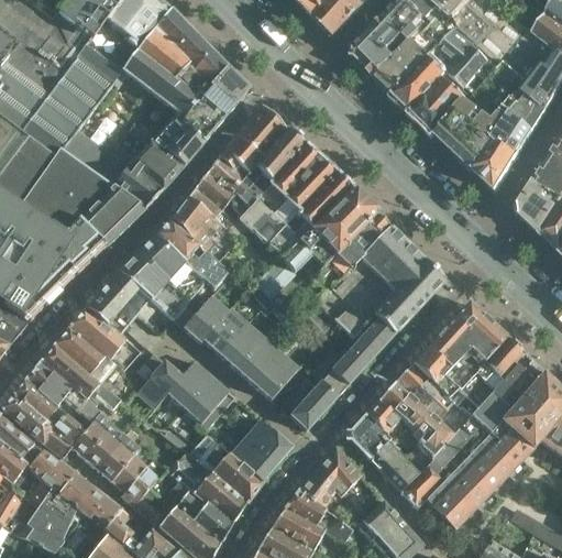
[(0,80),(2,83),(0,86),(0,116),(20,131),(29,135),(30,134),(54,152),(61,146),(63,148),(78,128),(113,80),(116,78),(168,10),(156,0),(120,0),(92,37),(76,56),(50,93),(7,61),(0,67),(0,80)]
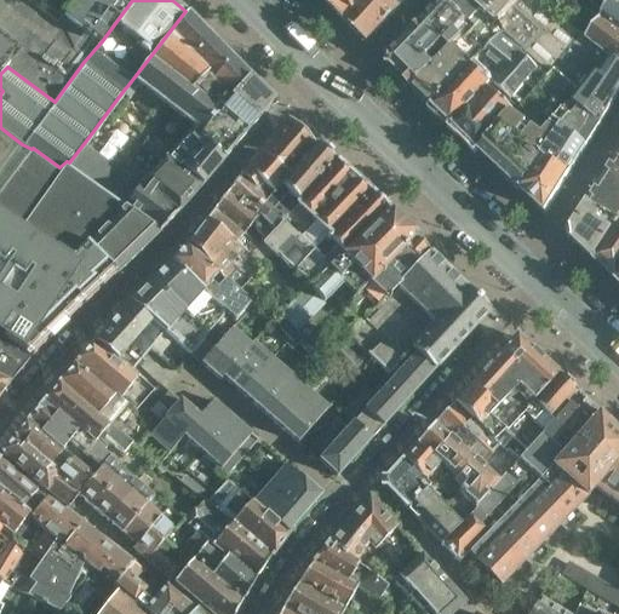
[(72,0),(63,12),(57,18),(53,17),(47,12),(7,67),(55,102),(84,62),(102,41),(132,0),(72,0)]
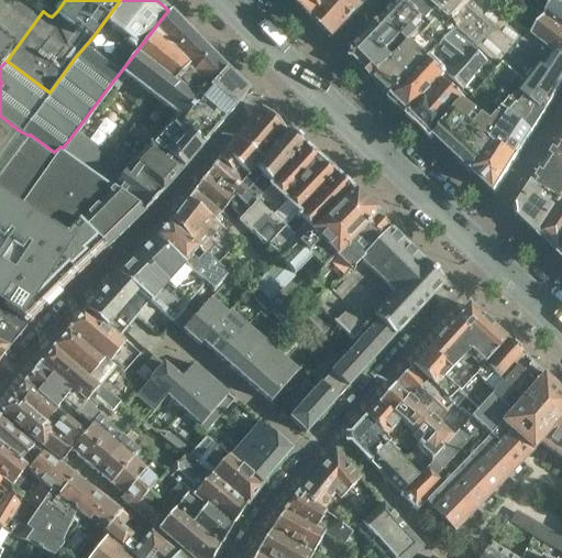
[(301,0),(317,15),(327,7),(324,3),(327,0),(301,0)]
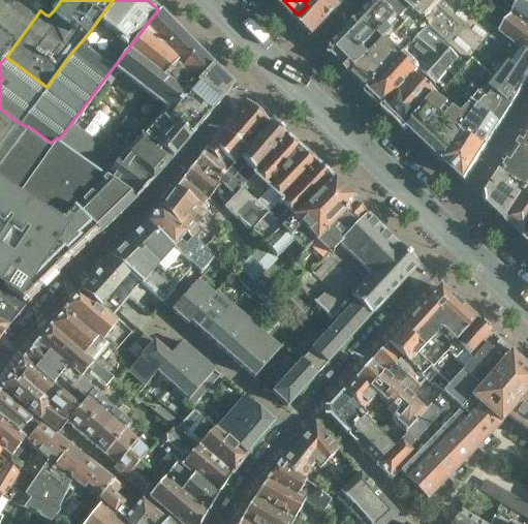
[(307,6),(298,14),(314,31),(341,1),(342,0),(307,0),(305,3),(307,6)]
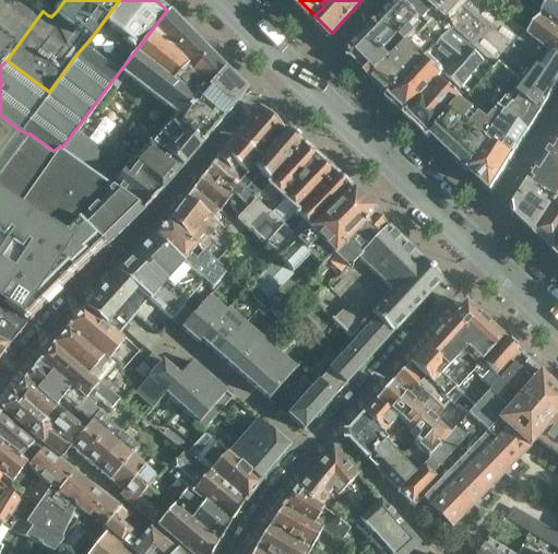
[(382,15),(407,39),(411,37),(418,30),(413,25),(422,15),(417,11),(417,9),(407,0),(398,0),(396,0),(382,15)]
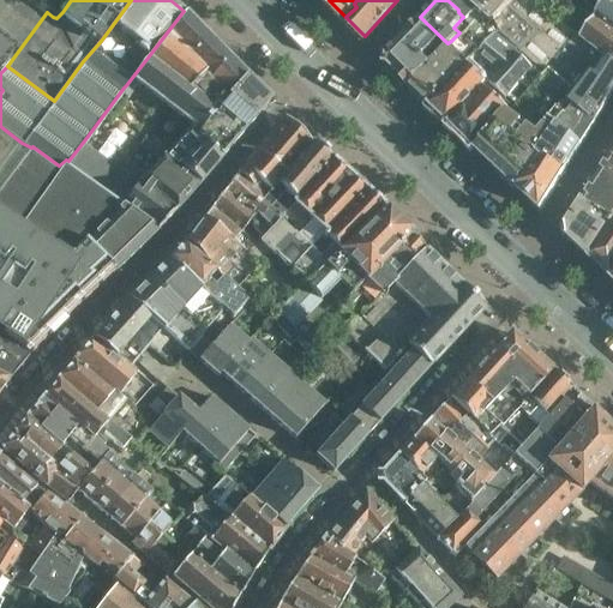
[(448,0),(458,10),(458,12),(463,17),(464,16),(468,19),(478,7),(481,11),(482,10),(472,0),(448,0)]
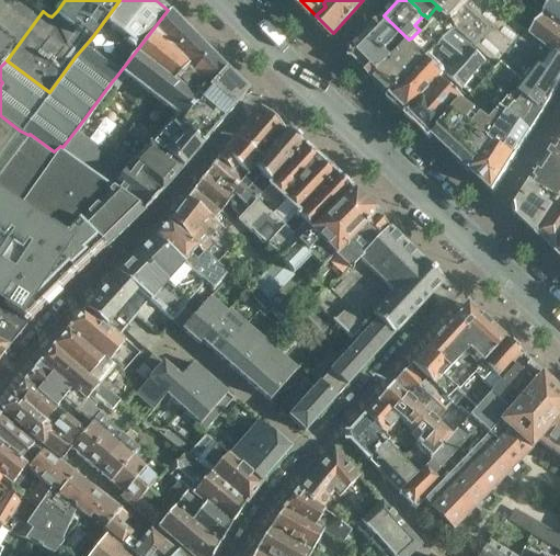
[(431,0),(441,9),(457,23),(454,27),(472,43),(490,58),(496,64),(527,27),(507,11),(503,14),(488,3),(490,0),(431,0)]
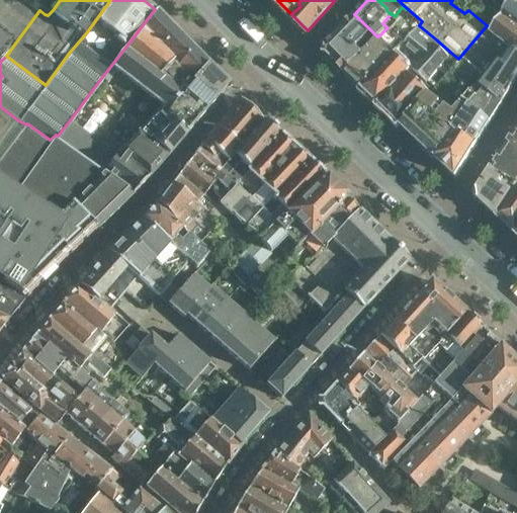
[(503,12),(516,21),(516,0),(487,0),(503,12)]
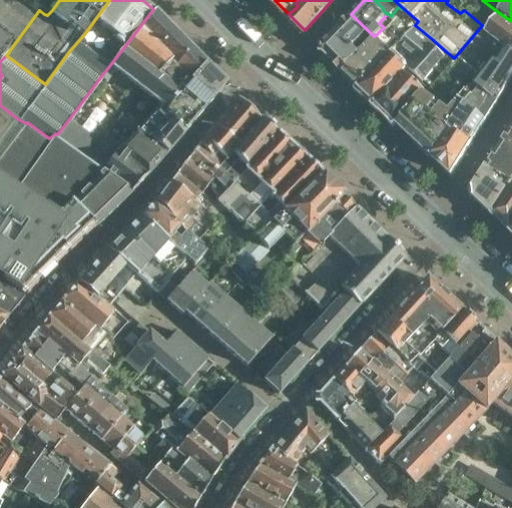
[(469,14),(486,27),(485,29),(506,44),(511,47),(511,21),(498,12),(493,19),(475,6),(469,14)]
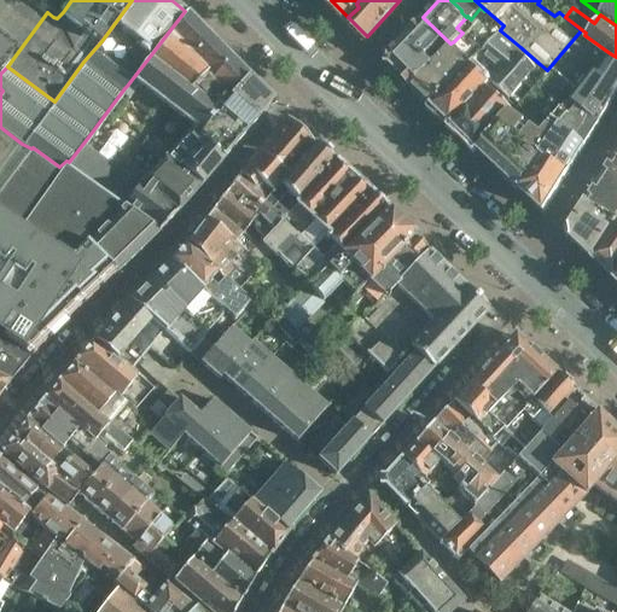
[(248,74),(185,11),(124,88),(131,94),(134,89),(153,105),(159,97),(192,122),(192,123),(199,130),(221,108),(231,97),(228,94),(248,74)]
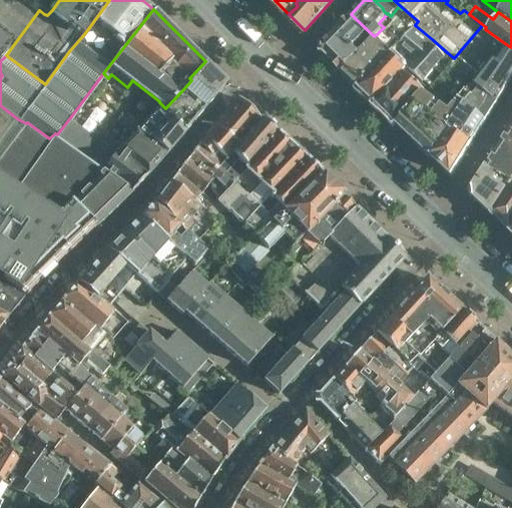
[(324,41),(325,48),(343,67),(374,36),(351,14),(324,41)]
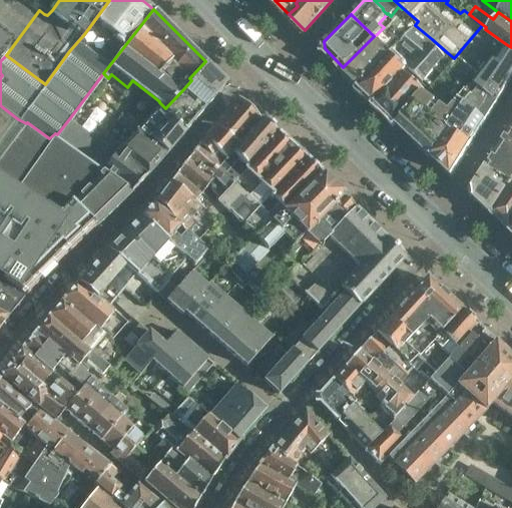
[(393,49),(359,82),(376,99),(432,39),(415,25),(393,49)]
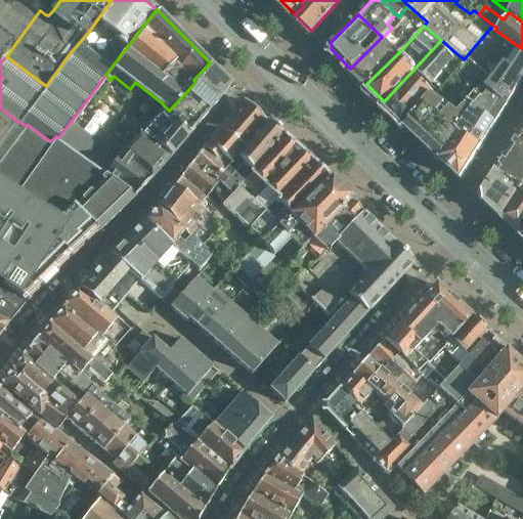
[(429,96),(406,123),(441,156),(466,123),(477,103),(483,95),(478,91),(485,81),(496,68),(504,57),(508,60),(517,45),(495,30),(491,27),(464,60),(441,86),(431,97),(429,96)]
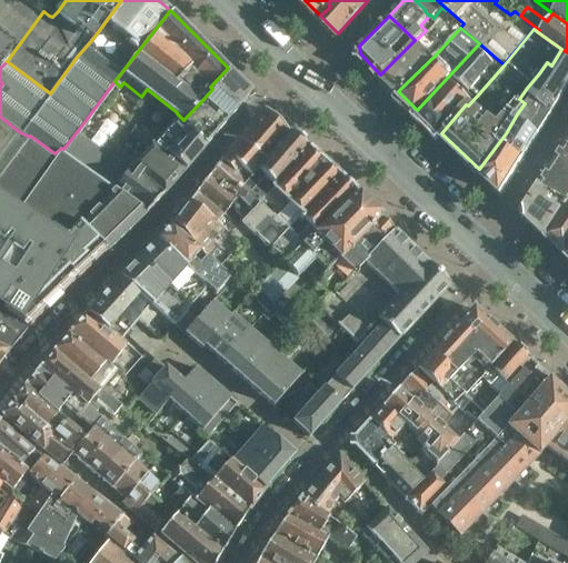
[(415,40),(380,74),(398,91),(436,54),(418,38),(415,40)]
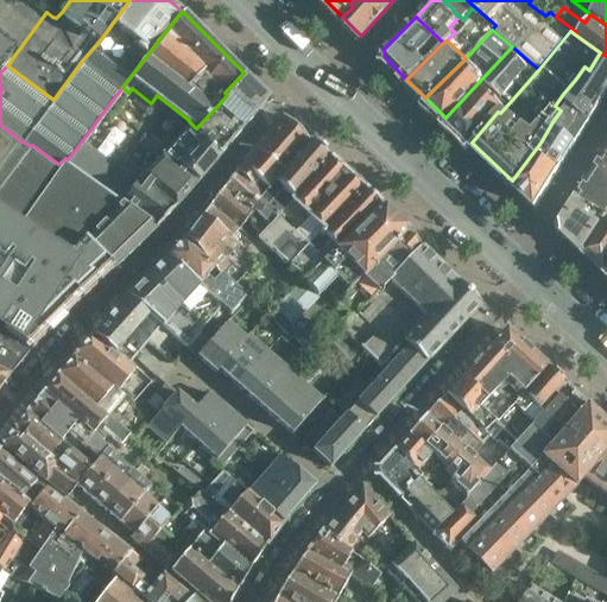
[(512,46),(446,118),(472,143),(498,112),(500,113),(506,106),(512,99),(505,93),(531,63),(512,46)]
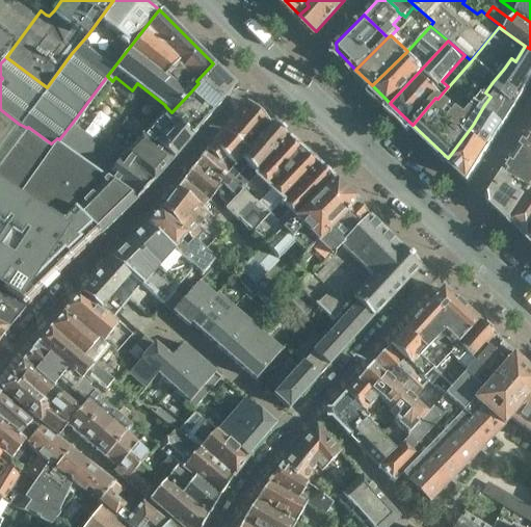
[(526,85),(530,77),(530,49),(525,46),(515,61),(511,58),(504,69),(526,85)]
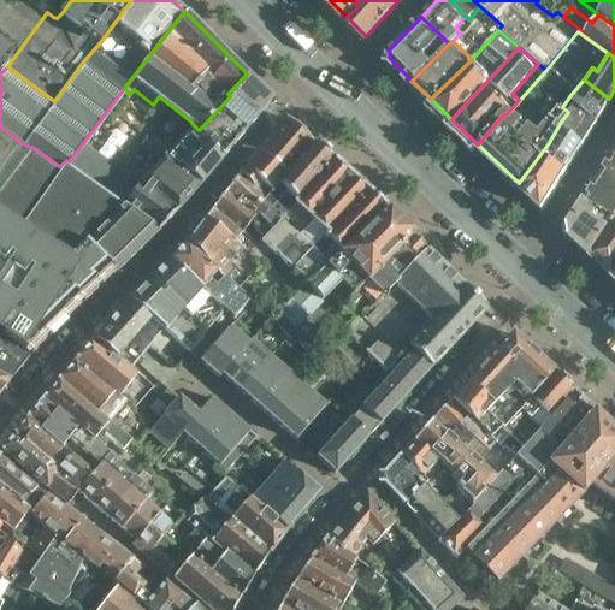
[(199,130),(223,154),(271,99),(247,73),(228,94),(230,96),(220,107),(199,130)]
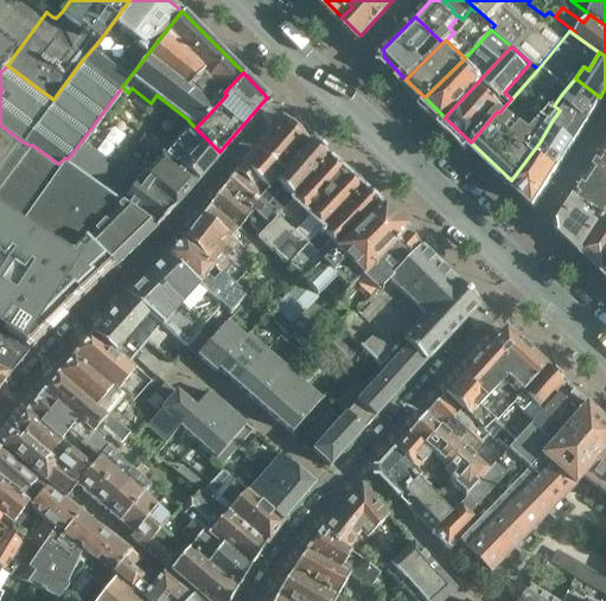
[(600,97),(575,78),(562,94),(588,116),(600,97)]
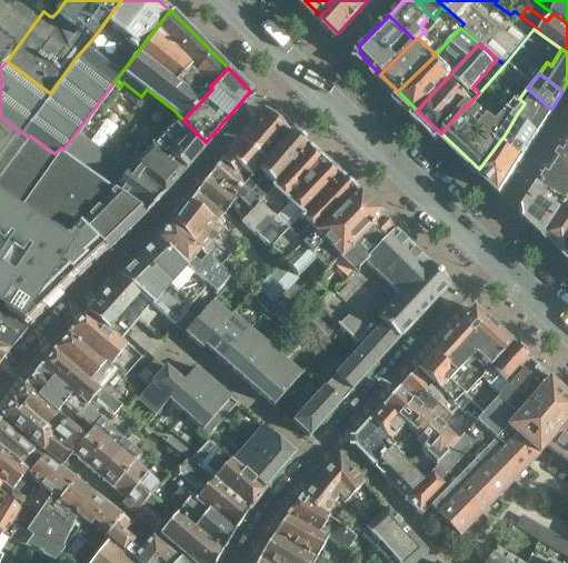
[(0,172),(17,151),(27,138),(20,132),(0,117),(0,87),(2,83),(0,81),(0,172)]
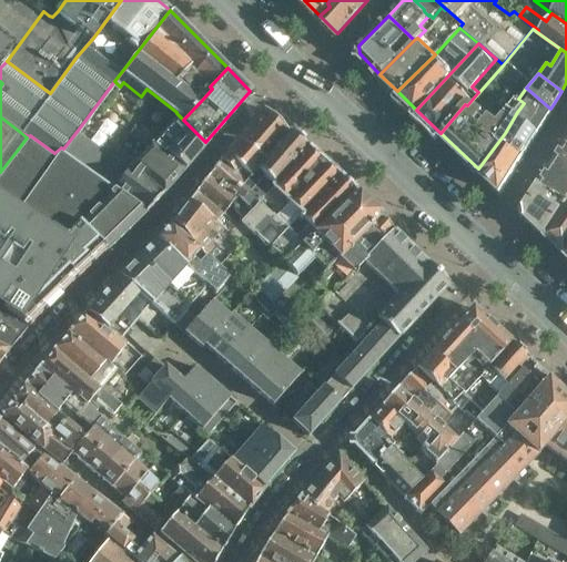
[(538,130),(550,109),(526,88),(518,99),(524,103),(517,112),(538,130)]
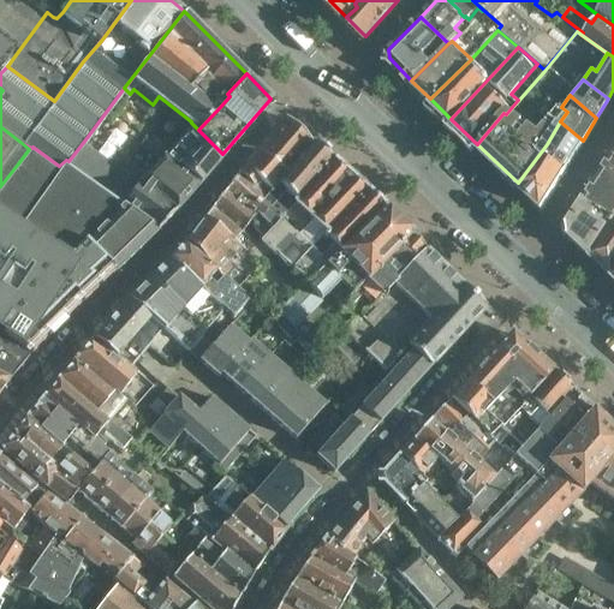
[(287,113),(258,144),(286,168),(313,138),(287,113)]
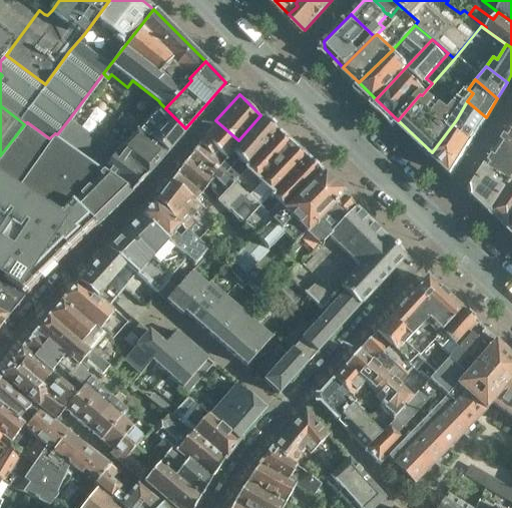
[(456,120),(432,152),(452,171),(486,117),(467,101),(456,120)]
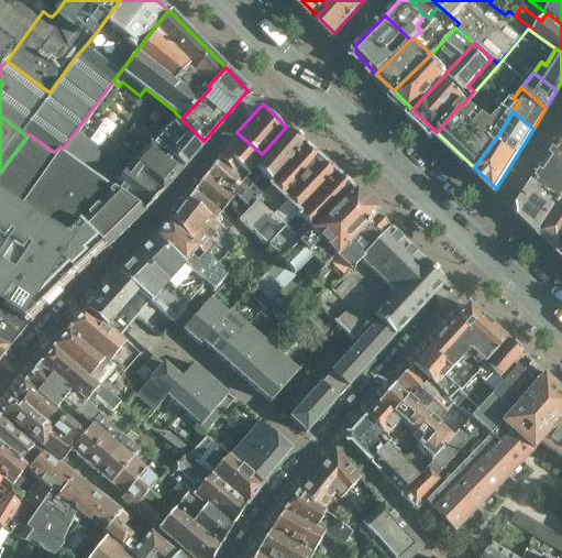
[(183,165),(204,141),(182,119),(175,112),(151,139),(153,141),(183,165)]
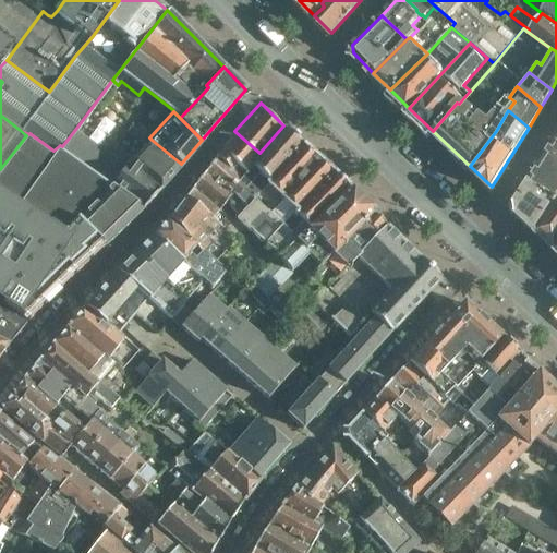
[(253,163),(241,176),(240,178),(230,191),(232,192),(230,195),(232,197),(231,200),(231,202),(241,212),(266,182),(265,181),(302,142),(283,124),(283,125),(259,153),(252,163),(253,163)]
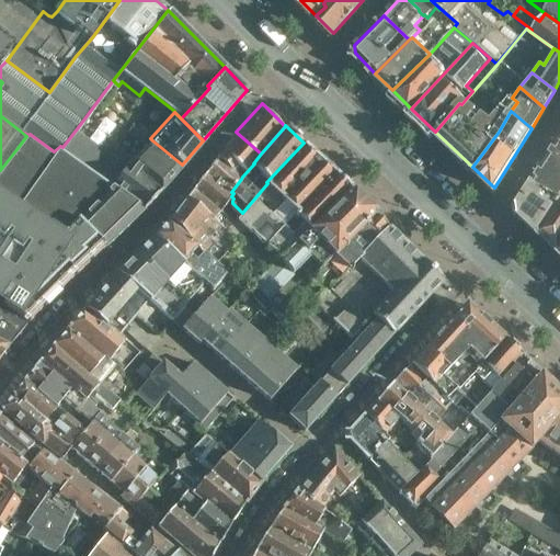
[(30,134),(0,172),(0,186),(64,226),(69,229),(79,216),(112,184),(128,162),(78,127),(63,147),(60,146),(54,151),(30,134)]
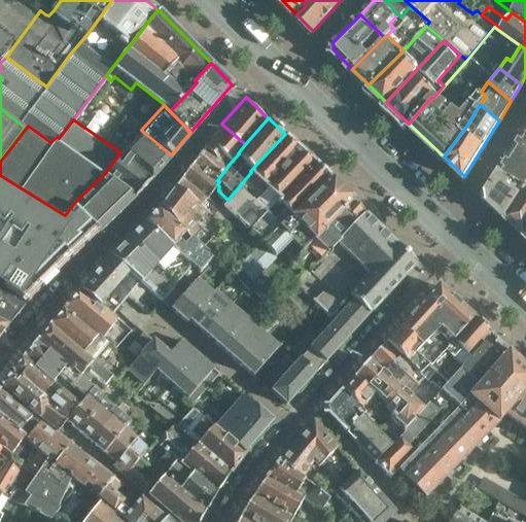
[(221,124),(205,144),(218,157),(223,151),(234,160),(239,153),(238,153),(245,144),(221,124)]
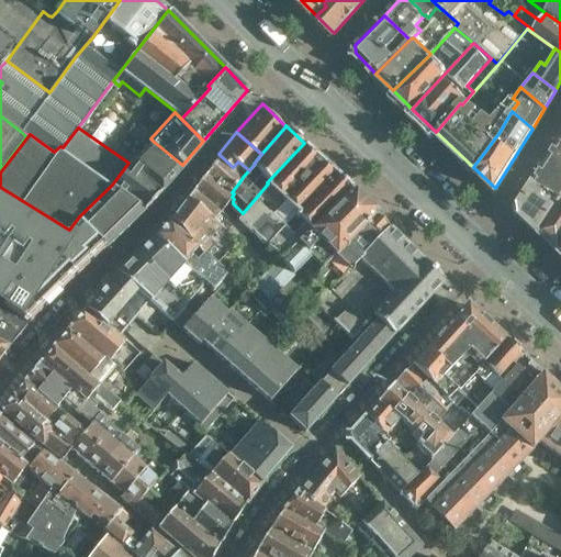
[(161,189),(182,165),(153,141),(150,138),(128,163),(161,189)]
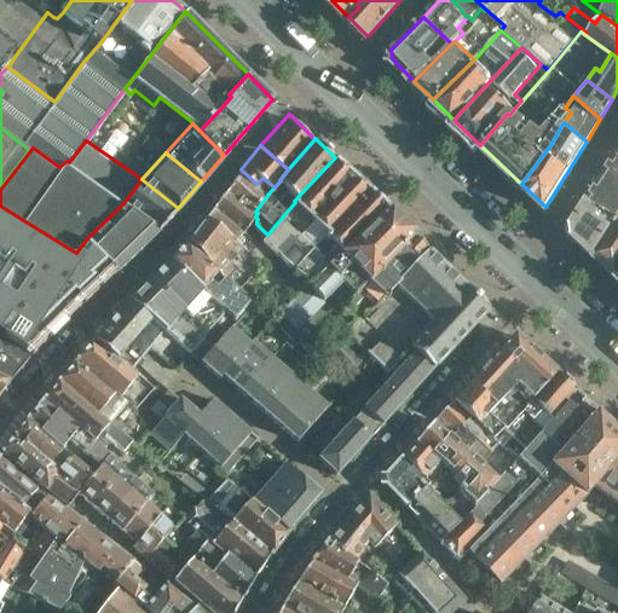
[(617,152),(599,180),(617,191),(617,152)]
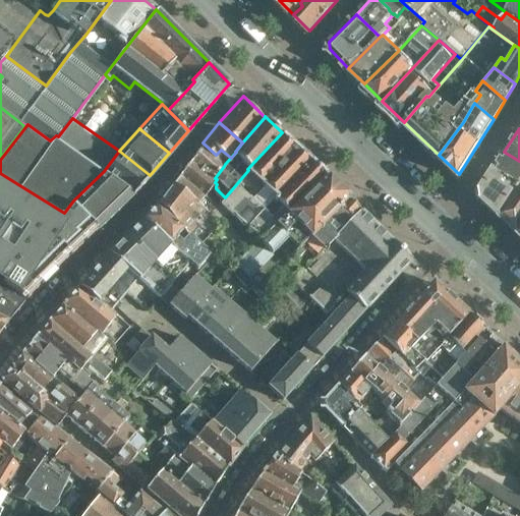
[(247,169),(248,170),(225,197),(219,205),(211,198),(206,206),(210,209),(206,214),(218,223),(201,240),(231,268),(258,236),(247,224),(310,159),(306,155),(305,155),(282,132),(247,169)]
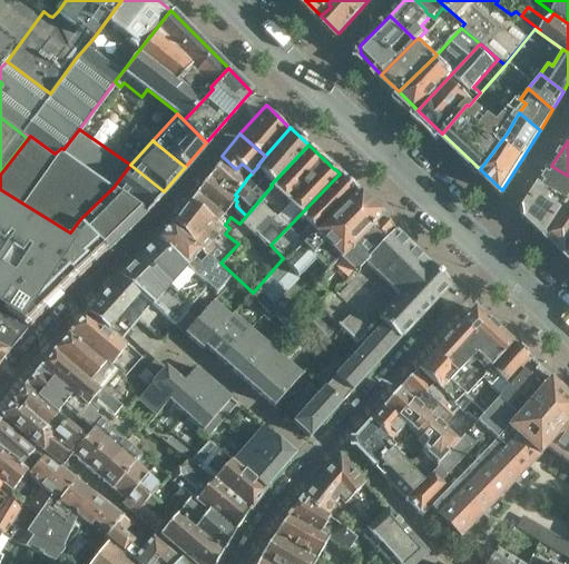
[(222,156),(209,172),(235,195),(245,181),(246,179),(236,169),(222,156)]
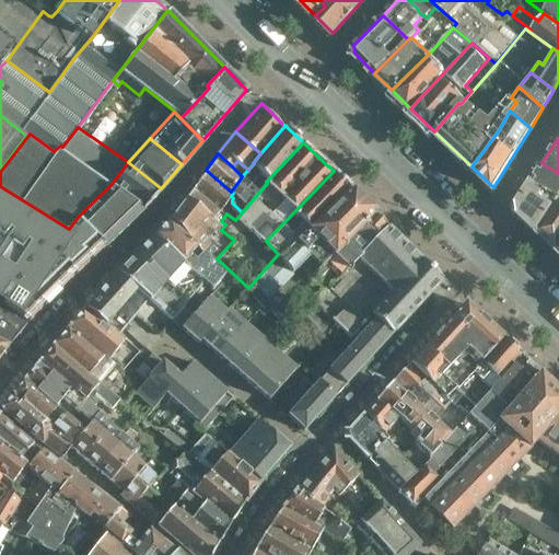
[(143,206),(161,188),(128,162),(112,184),(143,206)]
